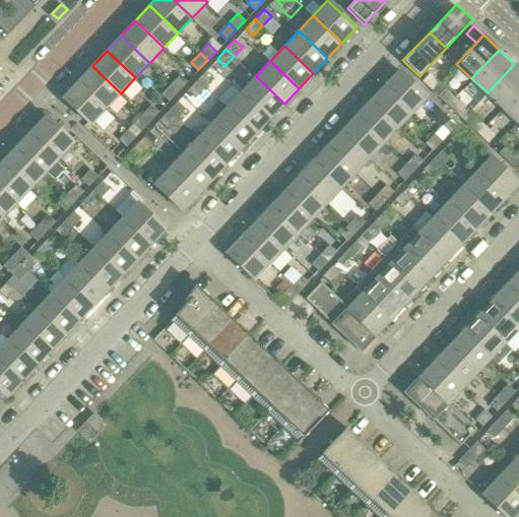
[(488,92),(503,107),(518,89),(518,68),(514,64),(488,92)]
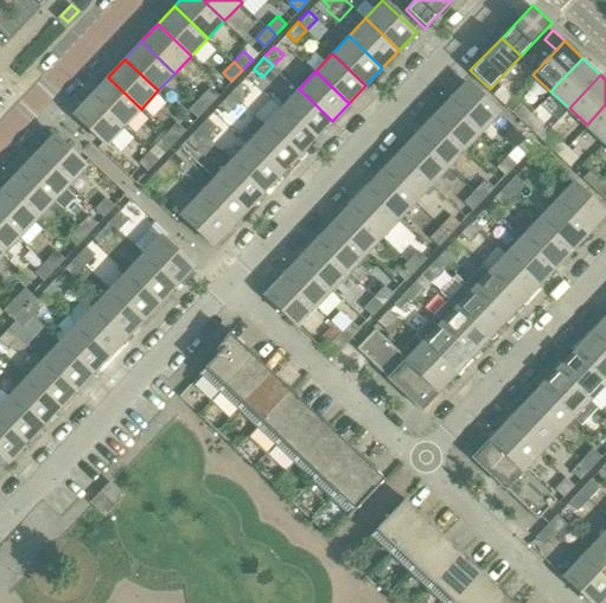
[(108,77),(90,95),(123,127),(141,109),(108,77)]
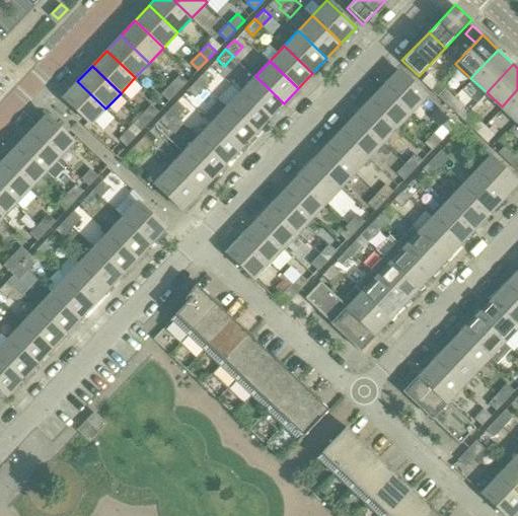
[(399,69),(384,84),(413,111),(428,95),(399,69)]
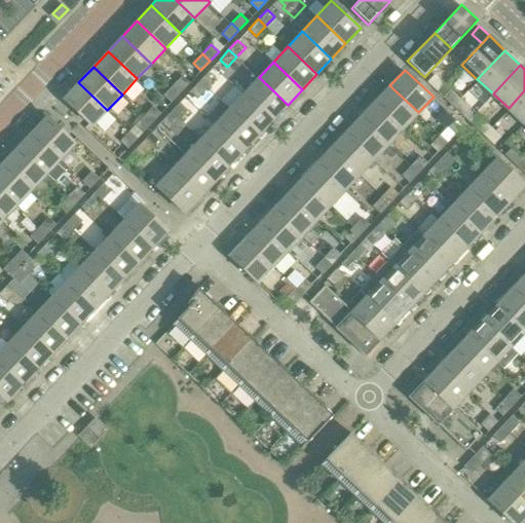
[(209,71),(199,80),(208,87),(217,78),(209,71)]
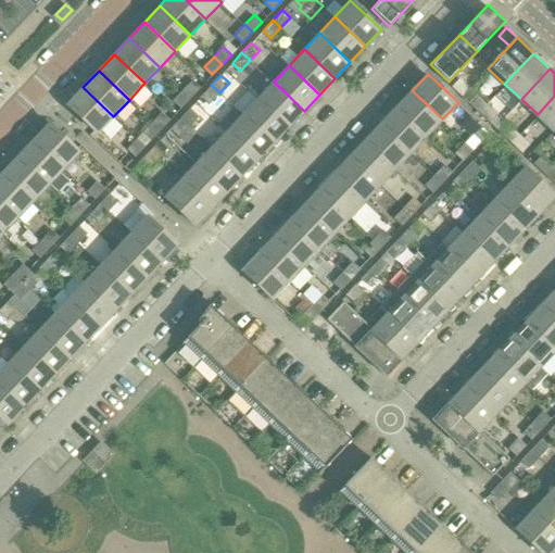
[(452,85),(463,95),(470,87),(459,77),(452,85)]
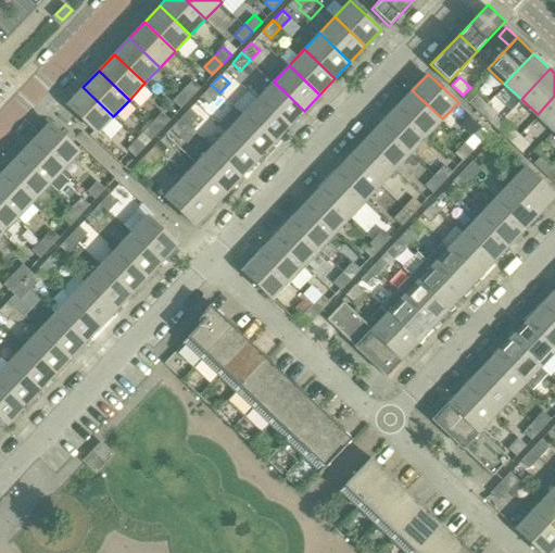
[(192,78),(184,89),(191,97),(201,86),(192,78)]
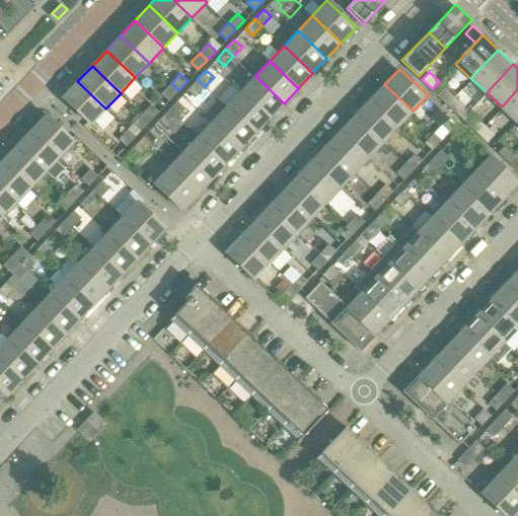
[(255,76),(240,91),(270,119),(284,103),(255,76)]
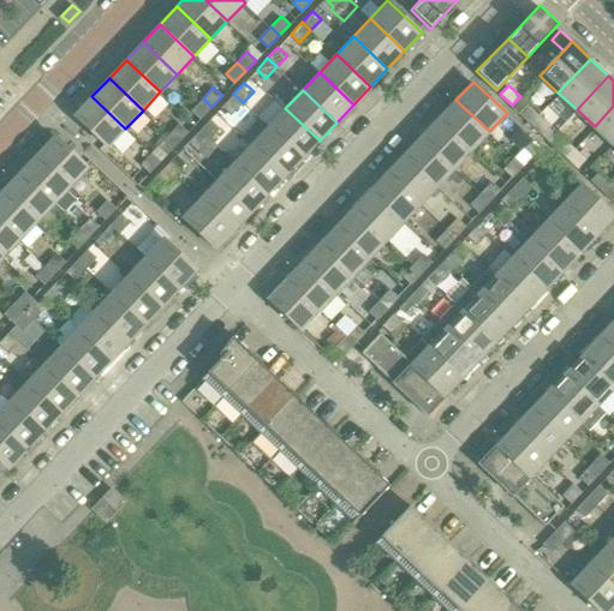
[(243,102),(233,94),(224,105),(232,113),(243,102)]
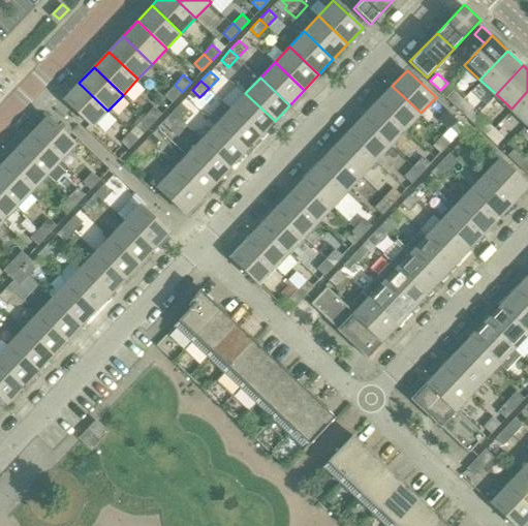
[(107,111),(79,83),(64,98),(93,125),(107,111)]
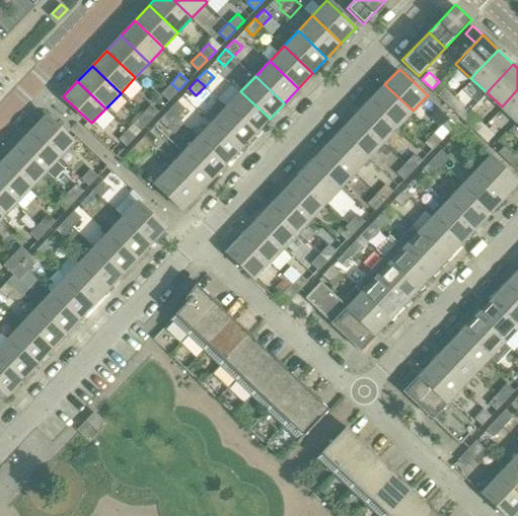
[(178,90),(171,83),(162,92),(169,99),(178,90)]
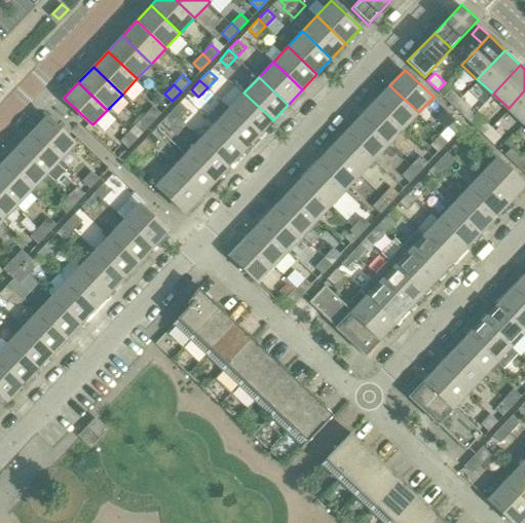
[(389,85),(375,101),(404,127),(418,112),(389,85)]
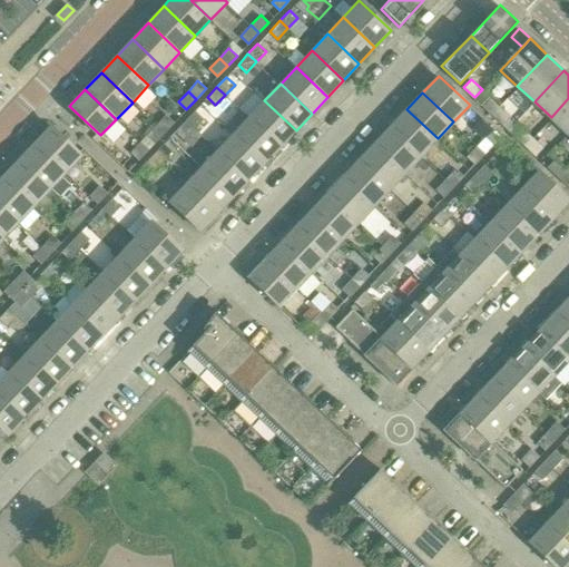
[(481,104),(492,114),(500,106),(489,96),(481,104)]
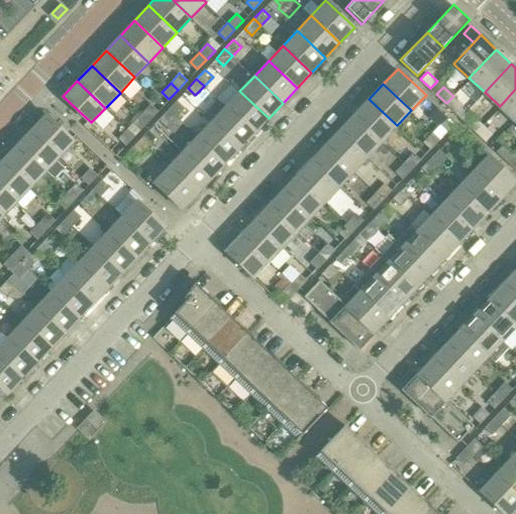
[(515,89),(500,106),(515,121),(515,89)]
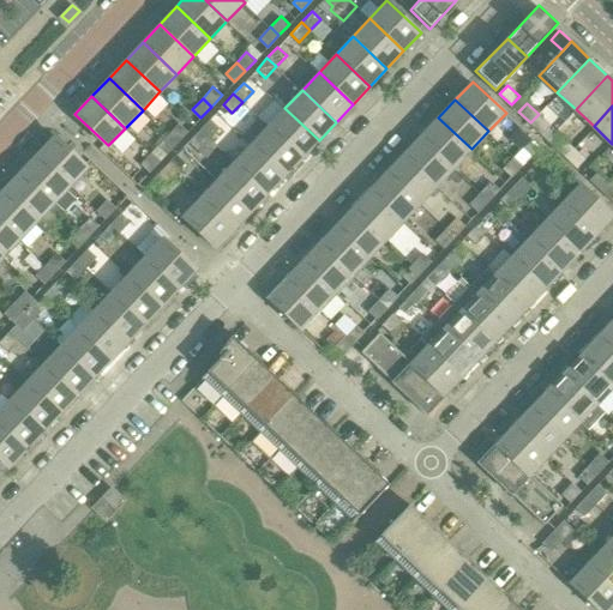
[(284,108),(268,126),(301,158),(319,140),(284,108)]
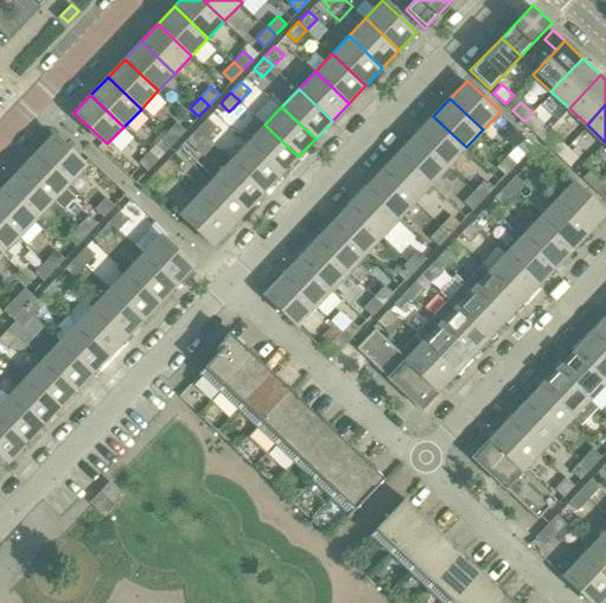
[(533,113),(524,121),(535,132),(543,122),(533,113)]
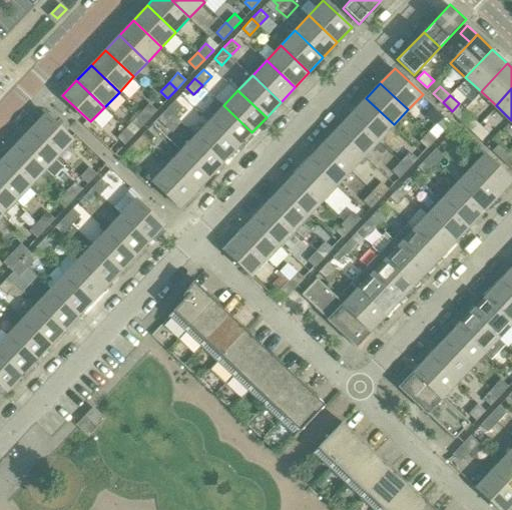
[(175,98),(166,108),(174,115),(183,105),(175,98)]
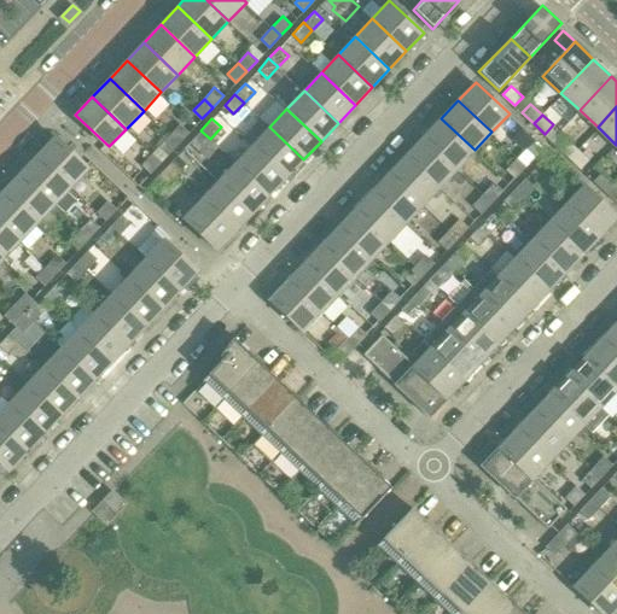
[(441,118),(424,136),(458,168),(475,150),(441,118)]
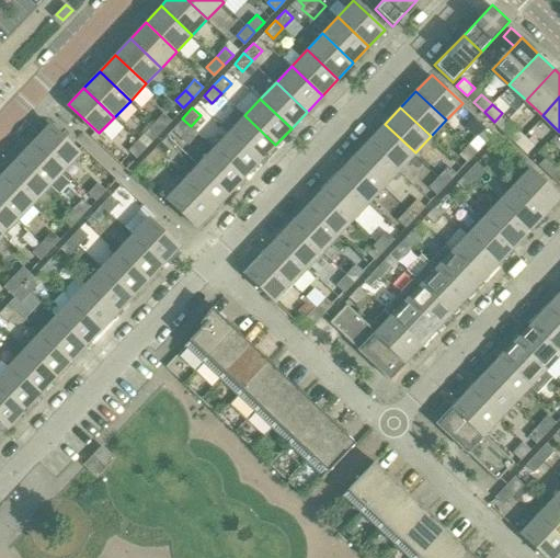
[(163,112),(155,122),(162,129),(172,120),(163,112)]
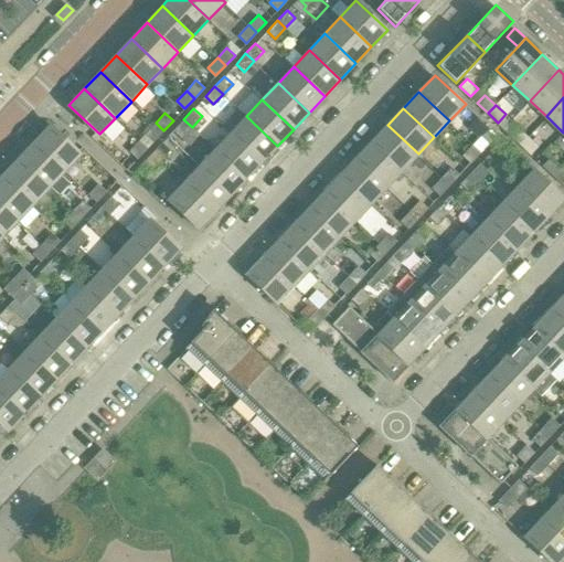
[(246,116),(231,133),(262,162),(277,146),(246,116)]
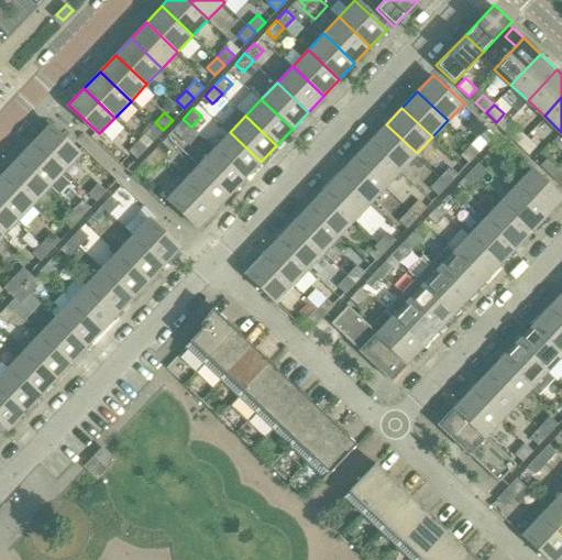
[(191,127),(183,119),(173,129),(182,136),(191,127)]
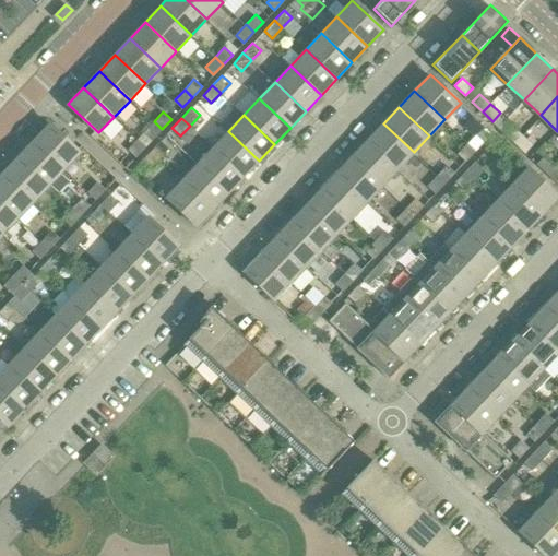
[(162,129),(154,121),(144,132),(152,140),(162,129)]
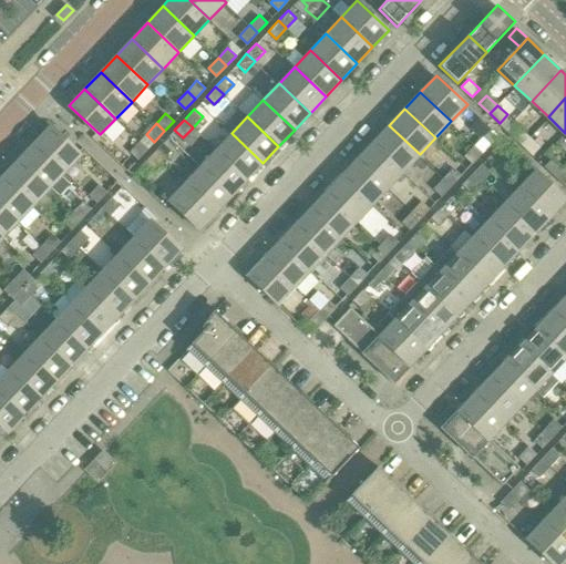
[(51,124),(35,141),(67,171),(82,154),(51,124)]
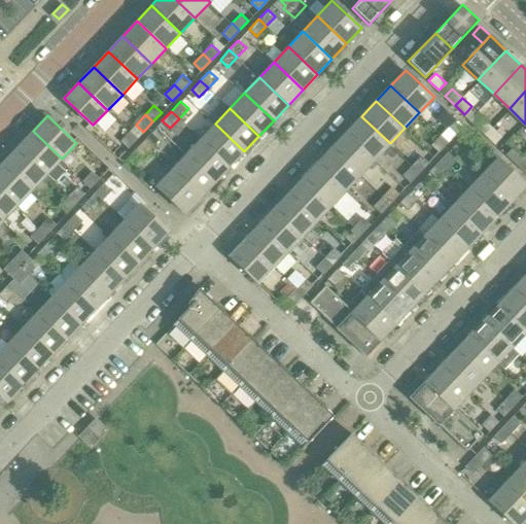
[(361,116),(347,132),(376,159),(390,143),(361,116)]
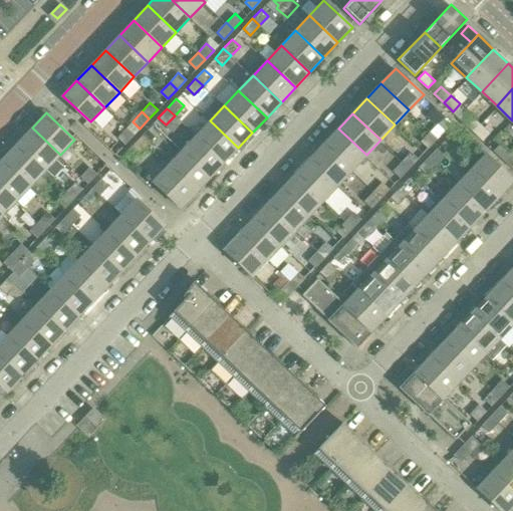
[(464,121),(473,131),(480,123),(471,114),(464,121)]
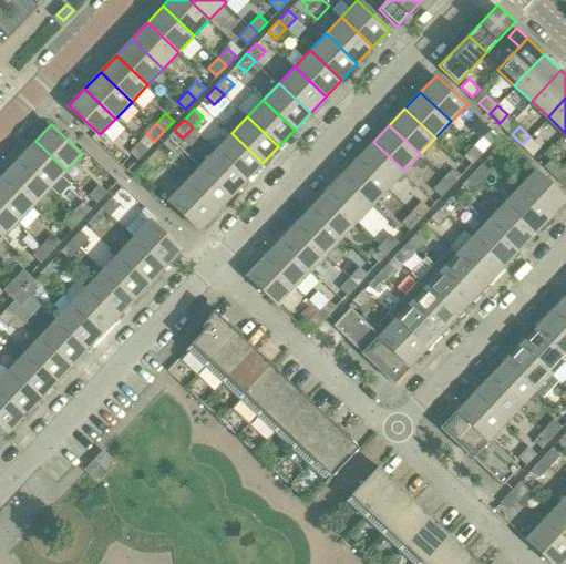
[(491,143),(494,145),(502,136),(491,127),(483,135),(491,143)]
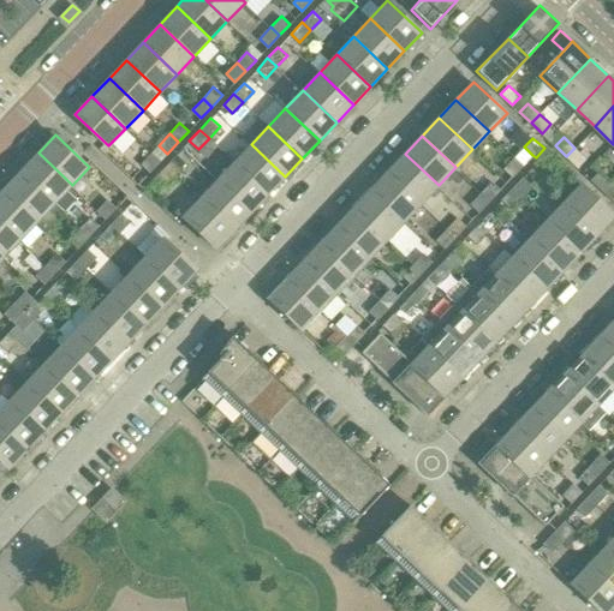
[(251,144),(234,162),(268,195),(285,177),(251,144)]
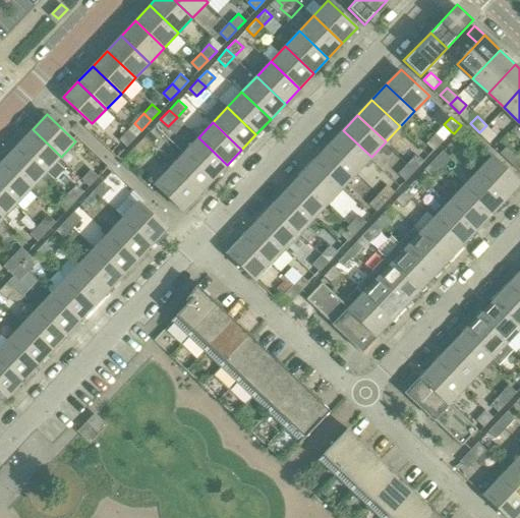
[(451,131),(444,124),(436,132),(444,139),(451,131)]
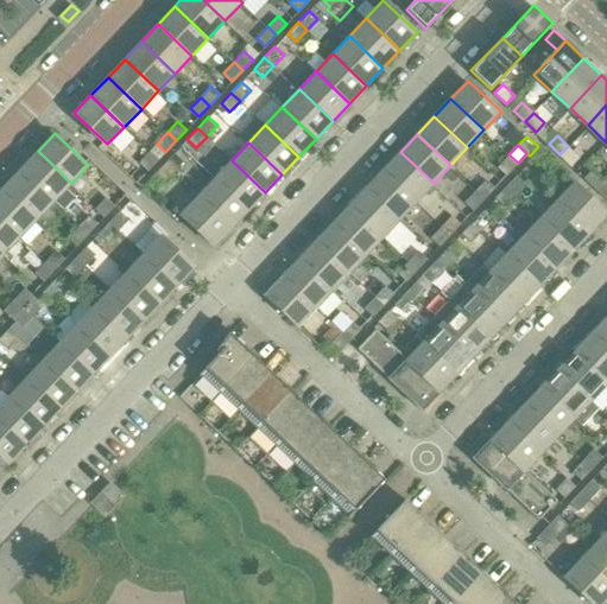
[(538,146),(530,156),(541,166),(549,157),(538,146)]
